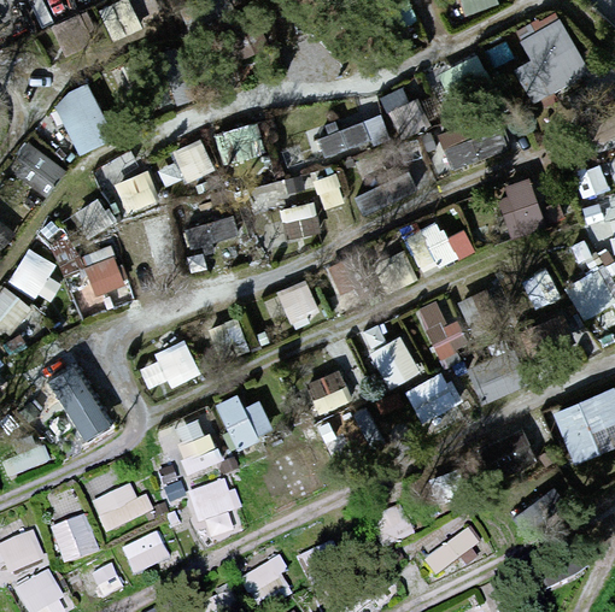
[(461,0),(467,16),(501,1),(499,0),(461,0)]
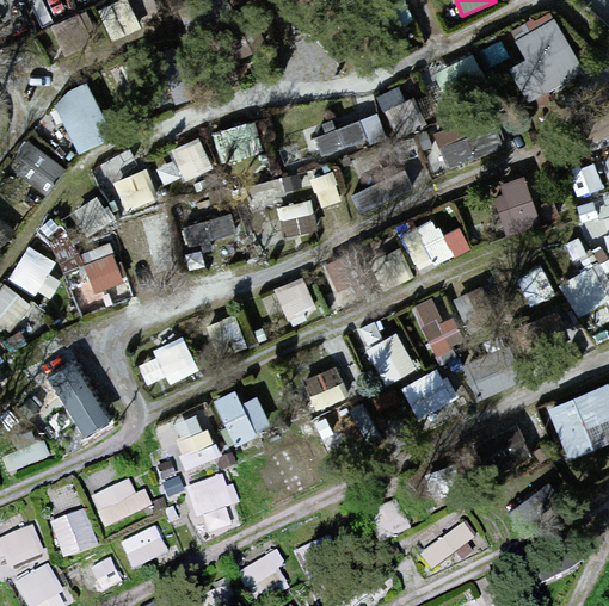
[(531,101),(586,62),(548,7),(511,33),(526,55),(508,68),(531,101)]
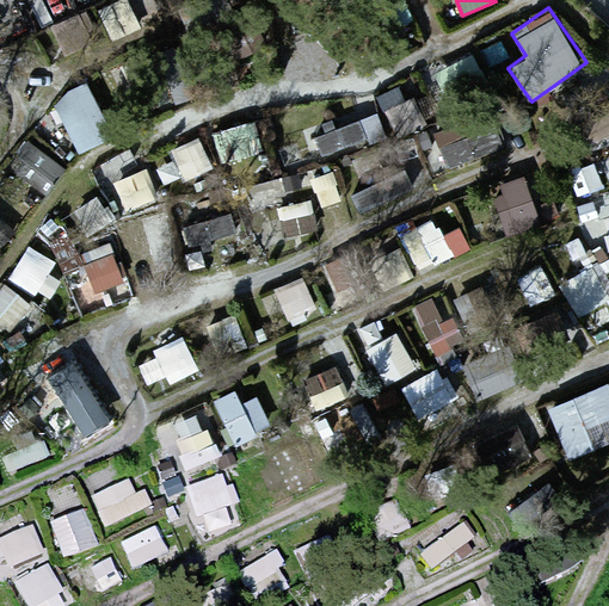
[(77,152),(114,135),(88,80),(51,97),(77,152)]
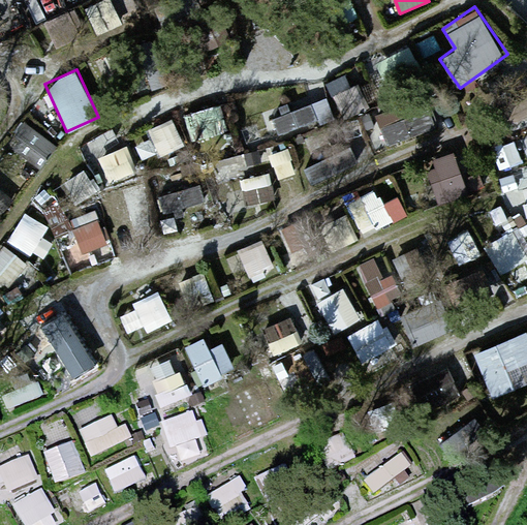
[(424,92),(374,114),(389,147),(438,125),(424,92)]
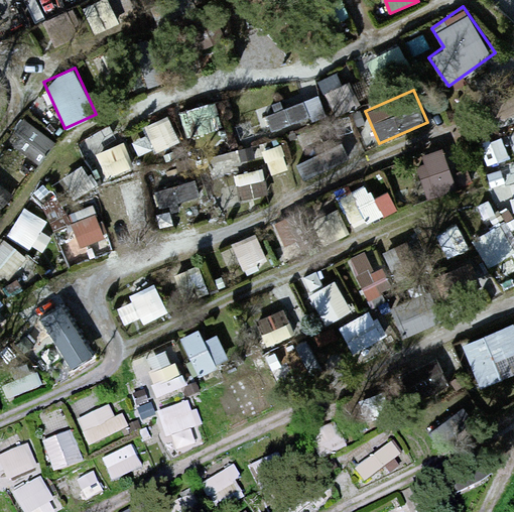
[(317,95),(265,113),(271,132),(325,114),(317,95)]
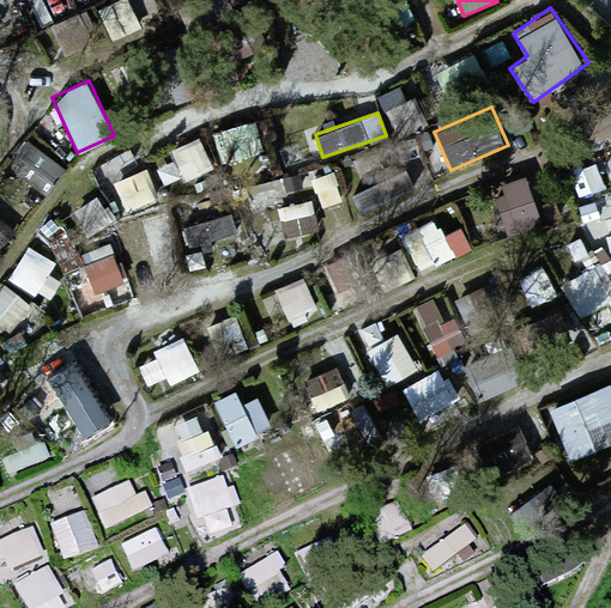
[(10,165),(42,194),(65,169),(32,140),(10,165)]
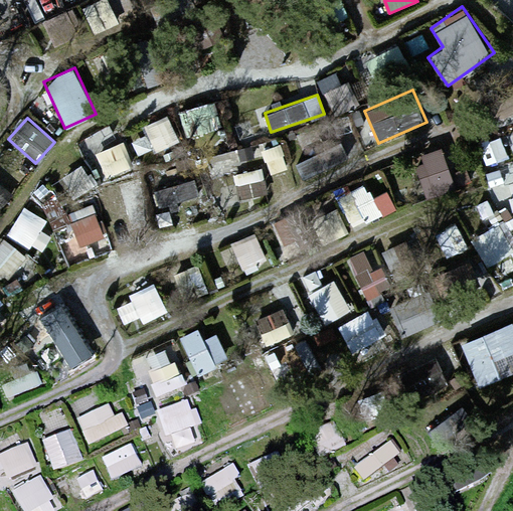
[(512,132),(483,143),(490,163),(512,155),(512,132)]
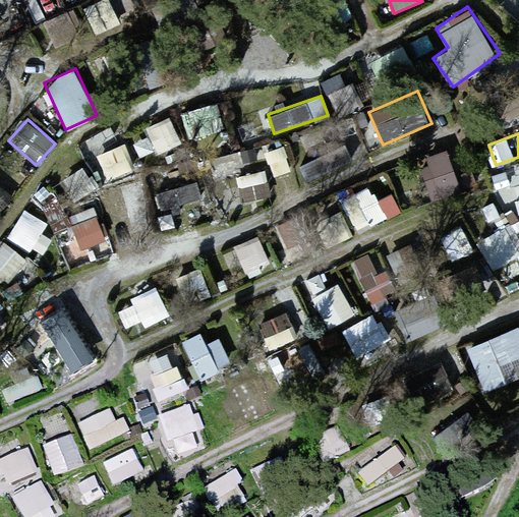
[(300,162),(305,177),(352,162),(347,147),(300,162)]
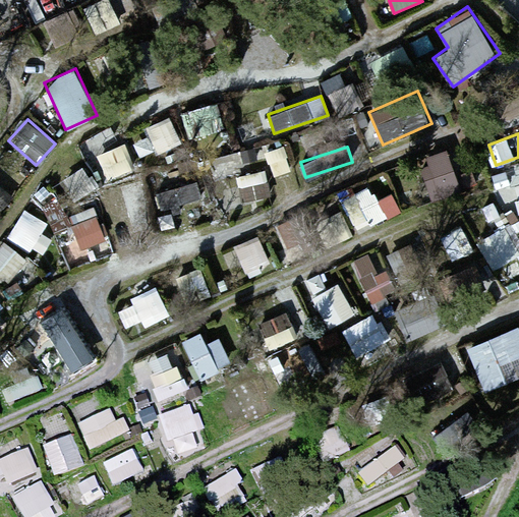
[(451,150),(422,155),(429,195),(458,191),(451,150)]
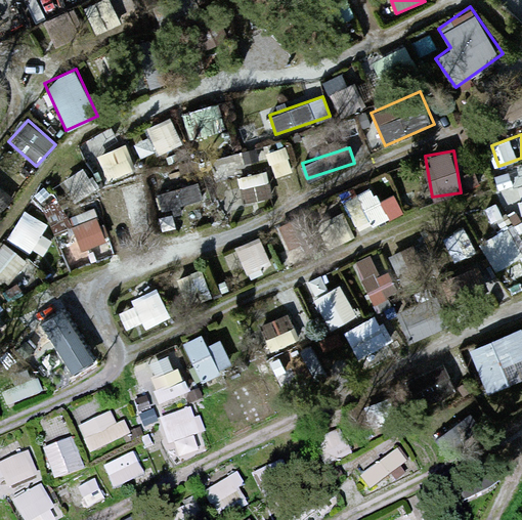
[(289,174),(286,153),(270,155),(273,176),(289,174)]
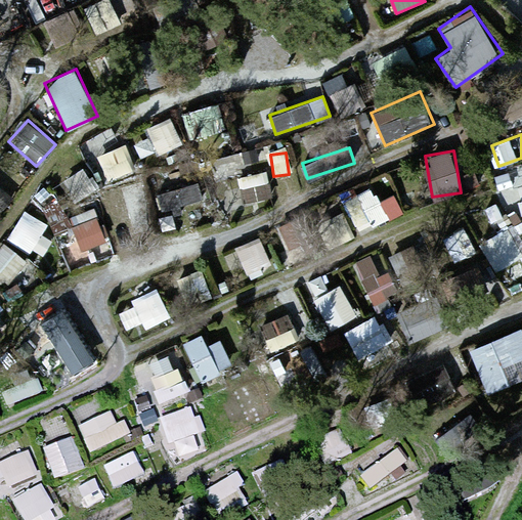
[(245,206),(272,197),(264,172),(237,181),(245,206)]
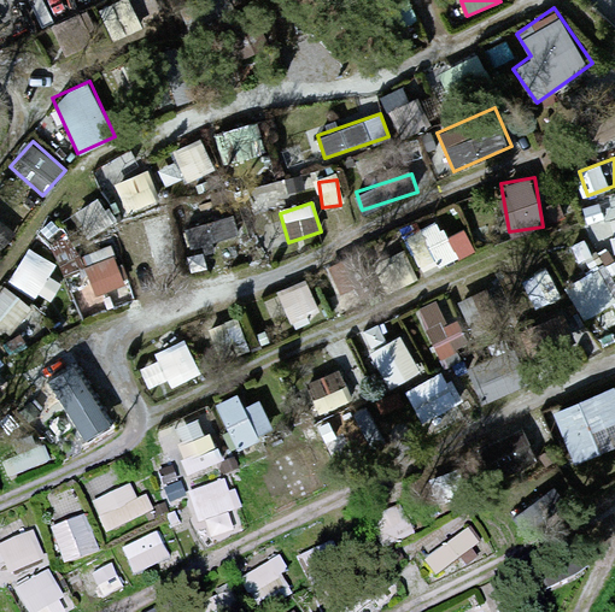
[(232,213),(183,229),(191,252),(239,236),(232,213)]
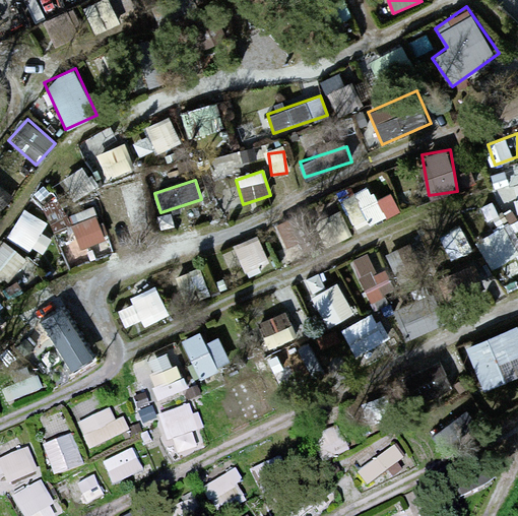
[(24,210),(5,240),(28,254),(48,226),(24,210)]
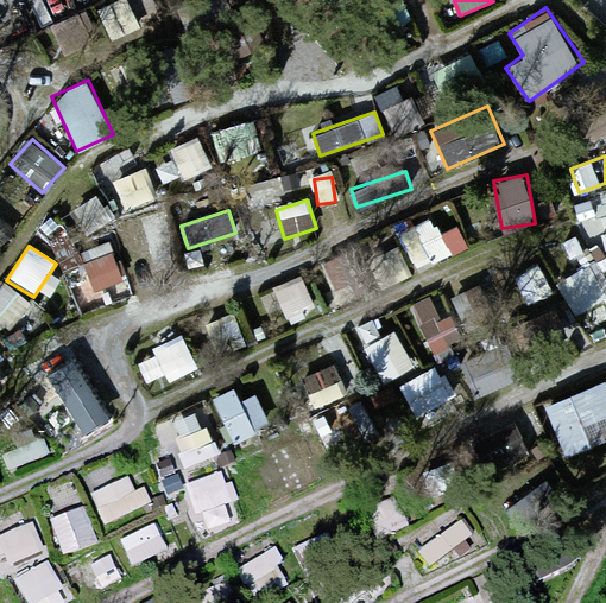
[(112,246),(80,261),(96,293),(127,278),(112,246)]
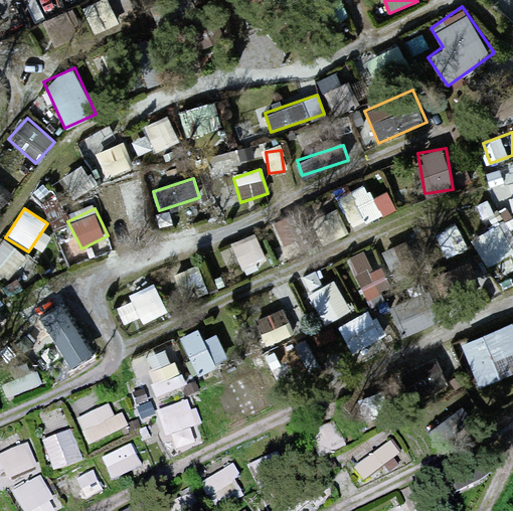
[(488,267),(512,249),(496,224),(471,240),(488,267)]
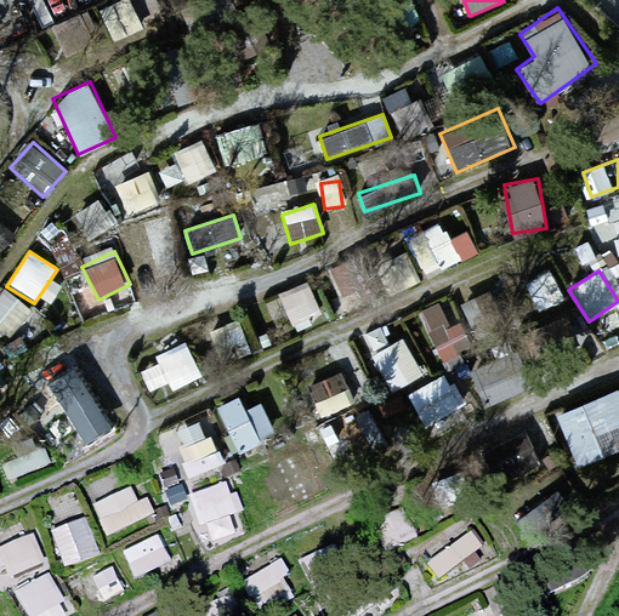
[(312,285),(265,298),(273,329),(321,317),(312,285)]
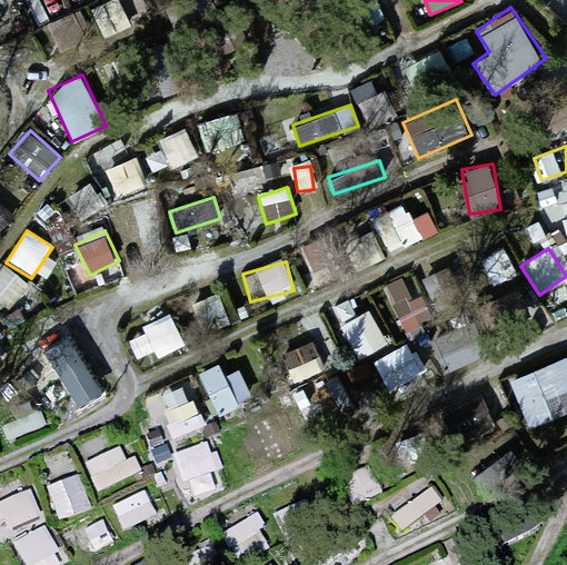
[(0,305),(9,311),(30,283),(3,264),(0,268),(0,305)]
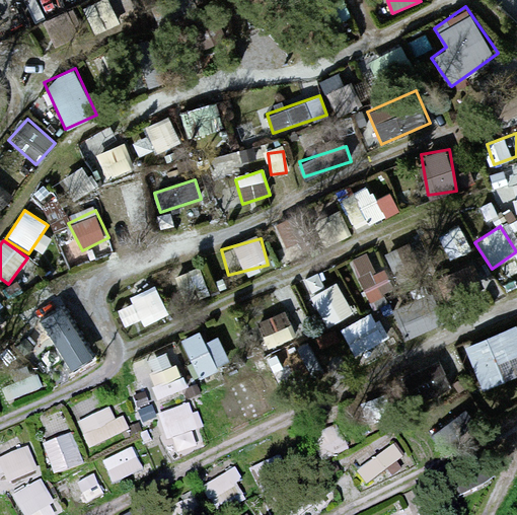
[(374,250),(349,262),(371,312),(397,300),(374,250)]
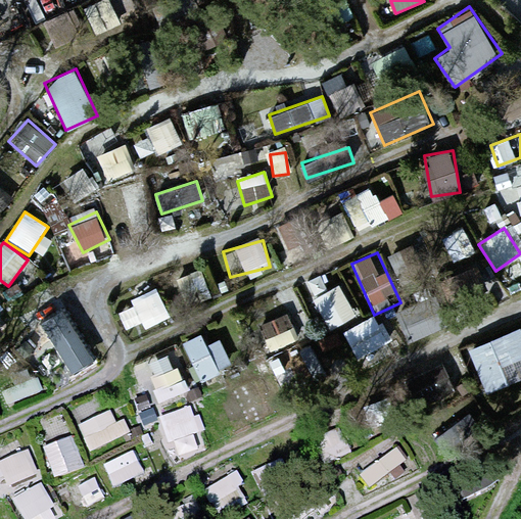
[(200,269),(175,279),(186,308),(211,297),(200,269)]
